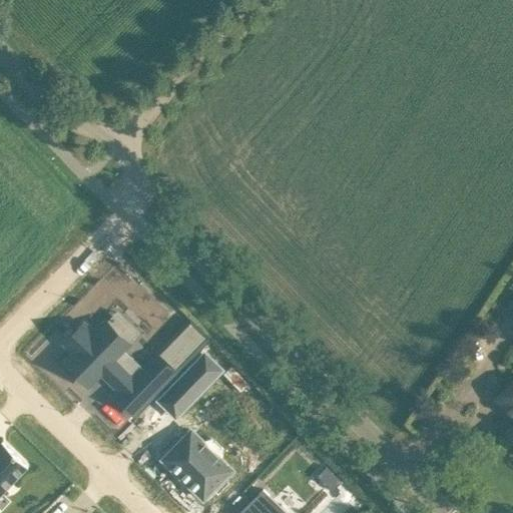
[(83,325),(63,345),(73,354),(64,363),(87,386),(112,360),(132,380),(114,398),(131,415),(173,373),(156,356),(142,370),(122,350),(126,346),(104,323),(93,334),(83,325)]
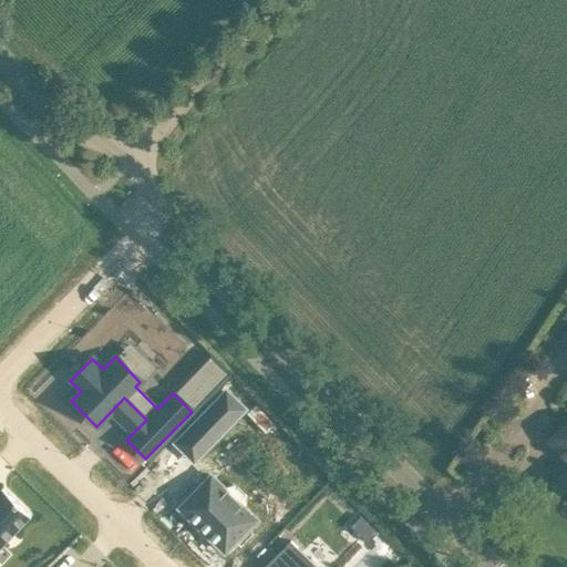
[(226,390),(174,443),(194,461),(245,409),(226,390)]
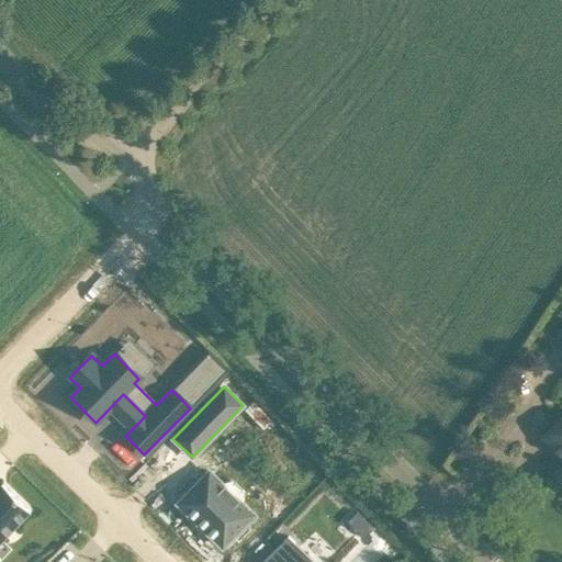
[(561,423),(561,424),(546,438),(561,454),(561,464),(555,472),(561,479),(561,423)]
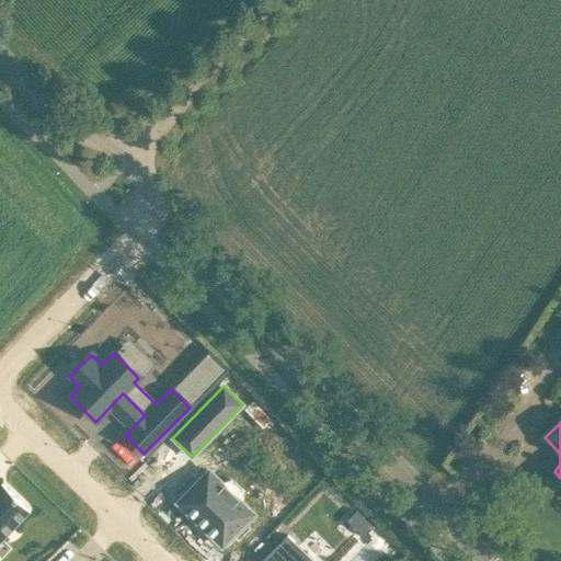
[(208,470),(178,502),(195,518),(196,517),(206,526),(205,528),(221,545),(252,513),(241,503),(243,492),(229,479),(219,481),(208,470)]
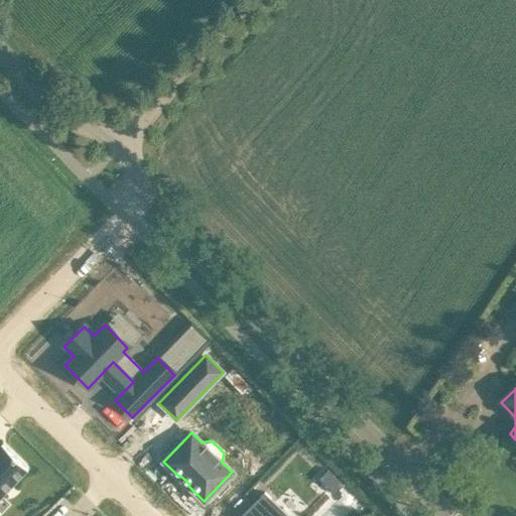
[(0,497),(28,469),(2,443),(0,445),(0,497)]
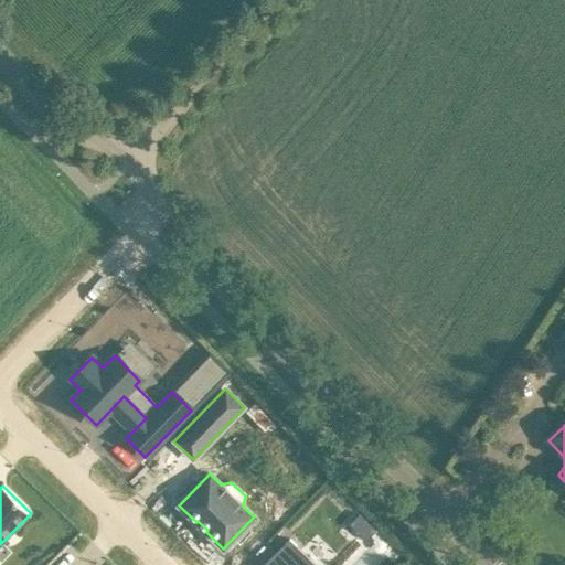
[(360,512),(350,523),(366,540),(376,529),(360,512)]
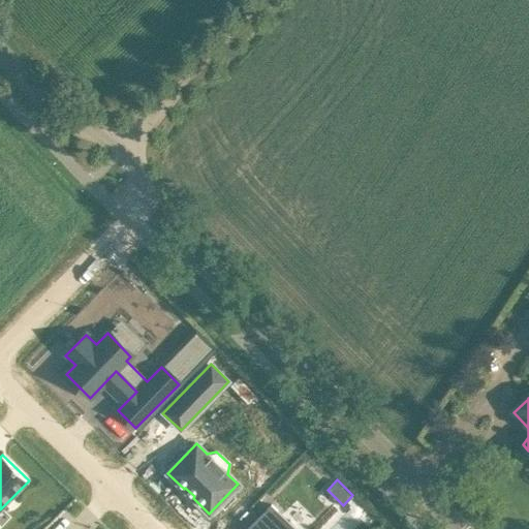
[(298,528),(272,503),(246,528),(298,528)]
